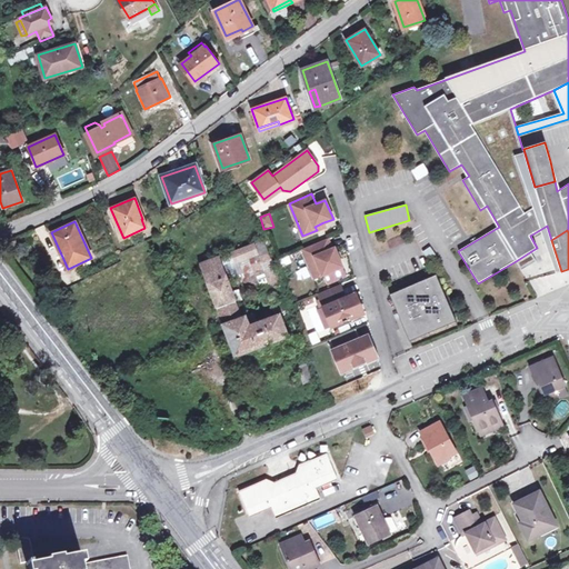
[(328,238),(302,249),(315,278),(330,271),(342,266),(335,247),(332,248),(328,238)]
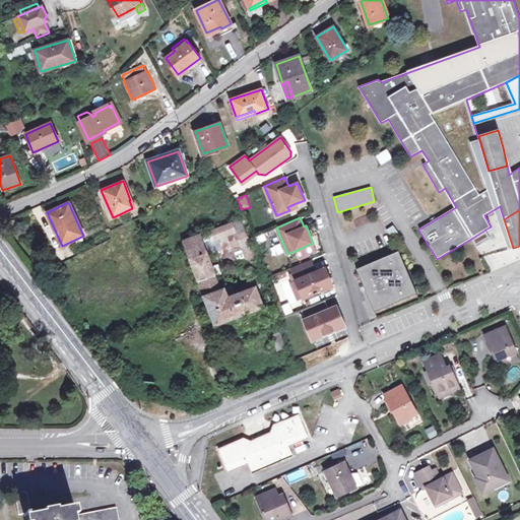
[(241,220),(201,235),(204,244),(235,232),(247,264),(256,261),(241,220)]
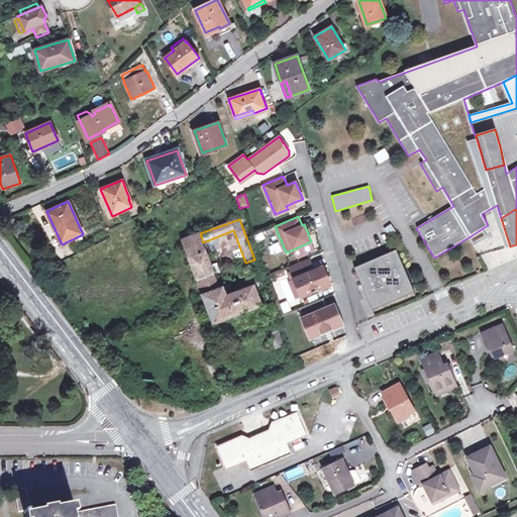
[(483,228),(469,237),(474,245),(488,237),(483,228)]
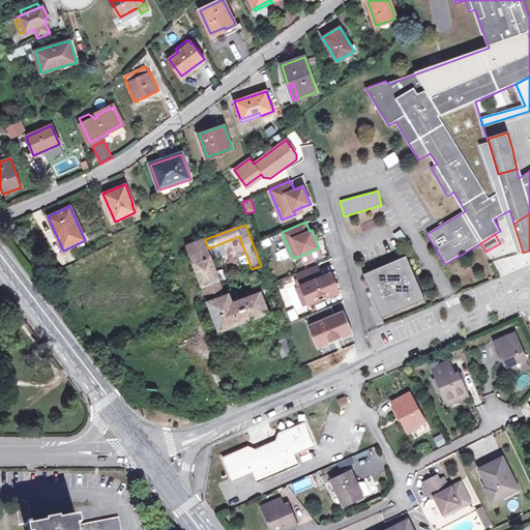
[(262,248),(271,244),(268,238),(260,241),(262,248)]
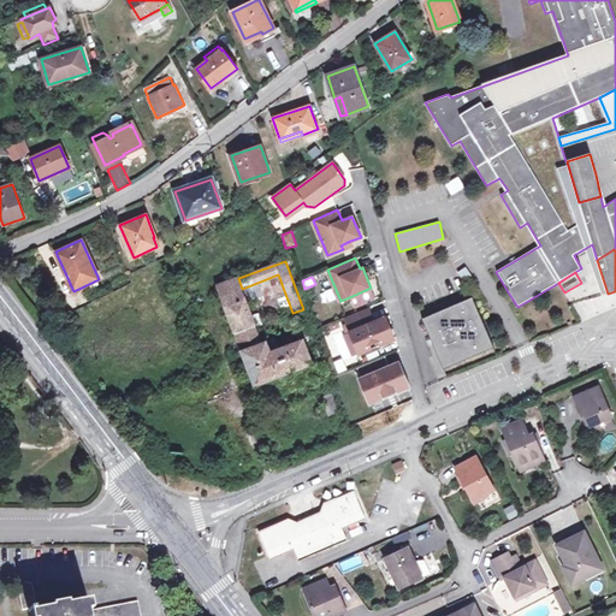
[(274,338),(266,342),(261,344),(253,324),(254,324),(242,289),(238,278),(217,286),(234,332),(236,331),(242,351),(254,385),(312,363),(303,339),(278,349),(274,338)]
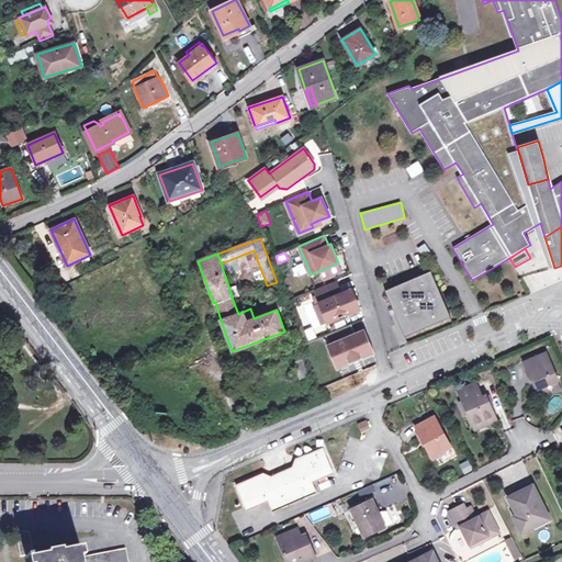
[(338,262),(326,268),(328,273),(340,268),(338,262)]
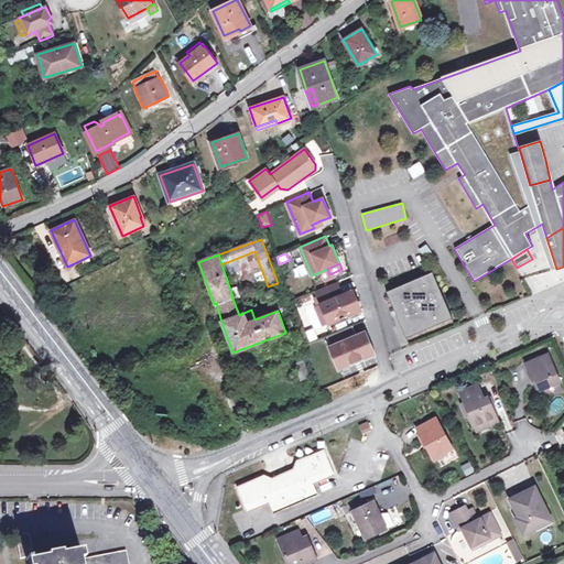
[(387,292),(407,337),(452,318),(432,272),(387,292)]
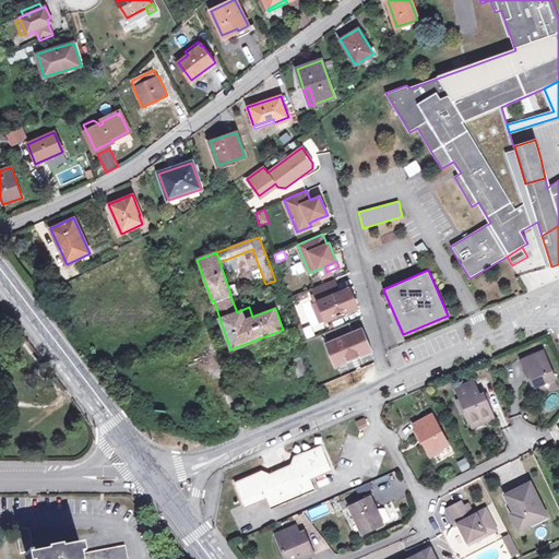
[(333,278),(312,287),(318,300),(326,320),(356,307),(348,288),(340,292),(333,278)]
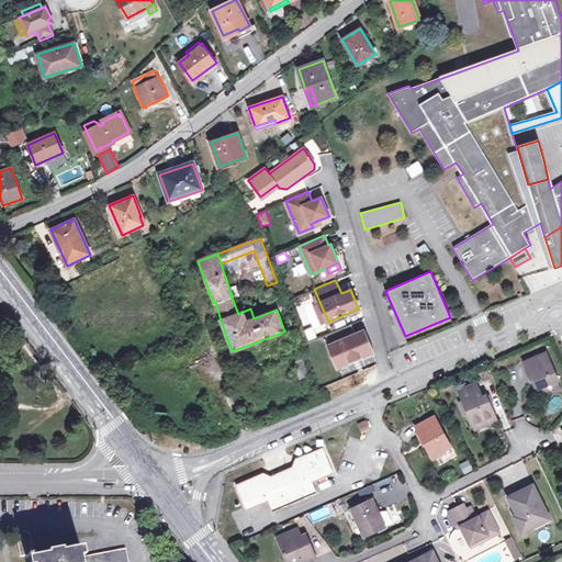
[(319,302),(315,304),(324,324),(328,322),(319,302)]
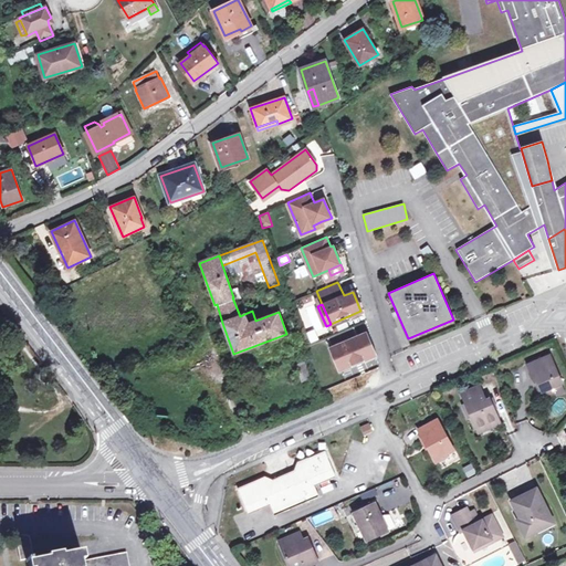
[(353,327),(329,337),(334,347),(333,348),(341,368),(364,358),(355,338),(357,337),(353,327)]
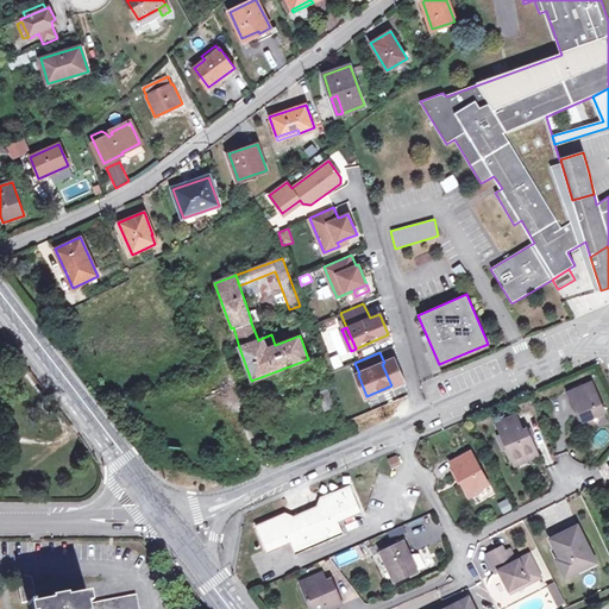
[(393,359),(384,363),(382,364),(391,385),(402,381),(393,359)]
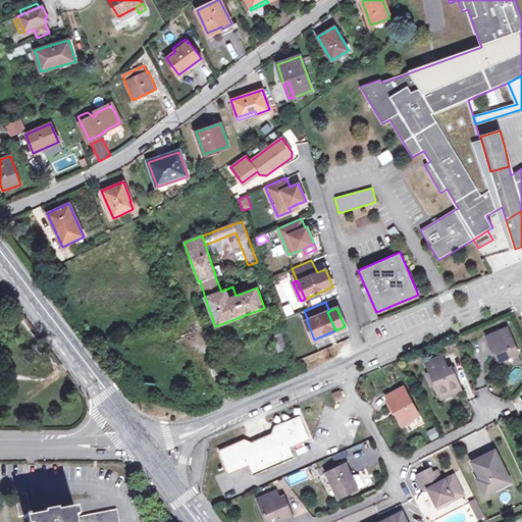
[(503,359),(518,353),(507,328),(487,337),(493,352),(496,351),(500,360),(503,359)]
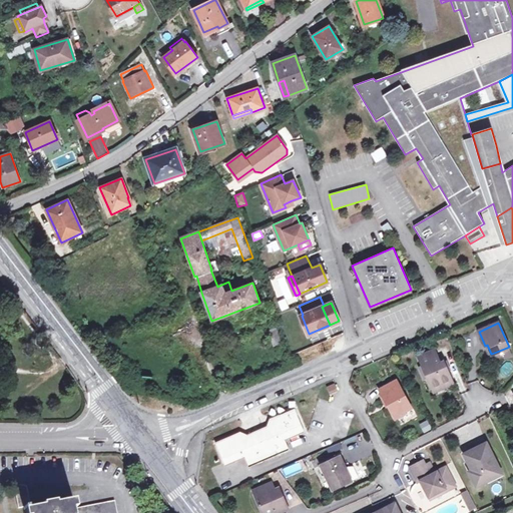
[(276,328),(267,331),(273,347),(281,344),(276,328)]
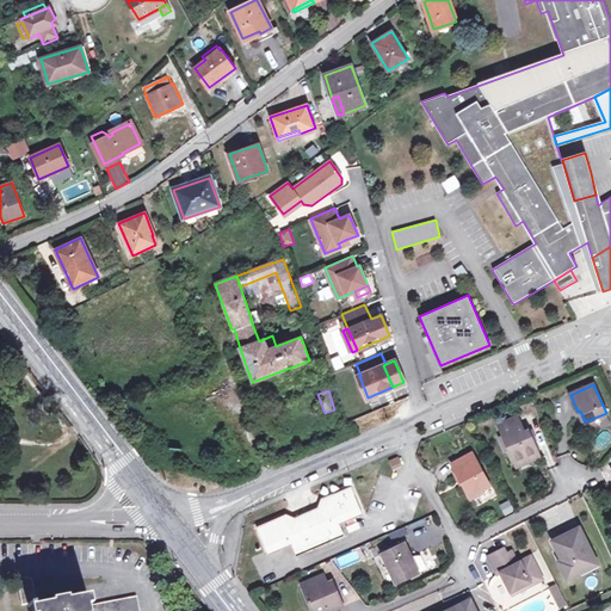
[(610,421),(606,413),(588,420),(592,430),(610,421)]
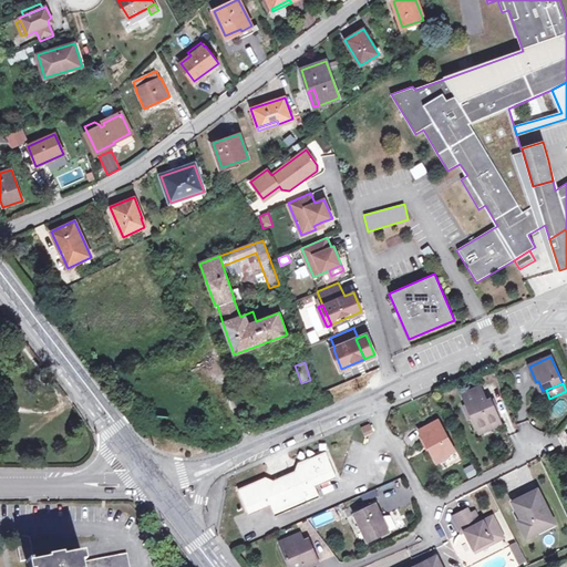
[(462,394),(464,399),(482,392),(480,387),(462,394)]
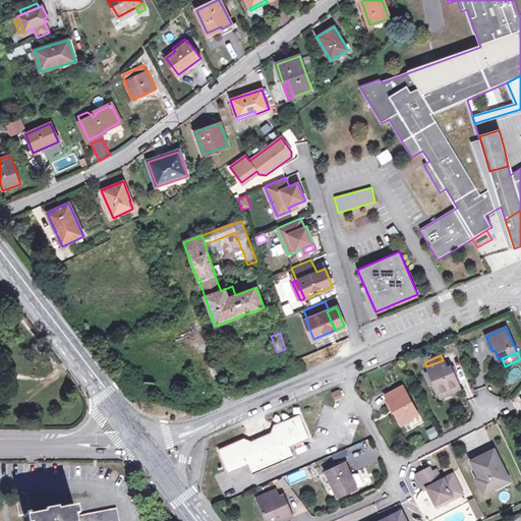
[(426,366),(439,393),(458,385),(450,366),(447,368),(443,360),(426,366)]
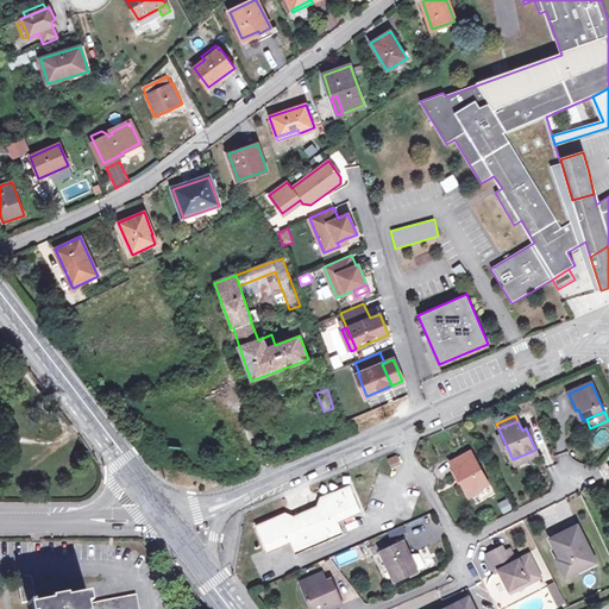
[(538,456),(535,450),(513,459),(515,465),(538,456)]
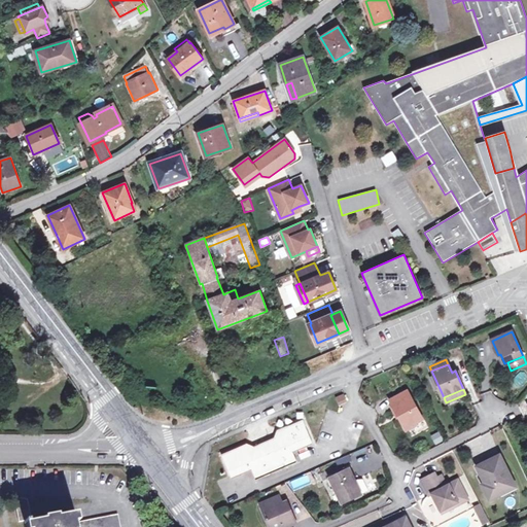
[(408,391),(390,400),(405,428),(422,418),(408,391)]
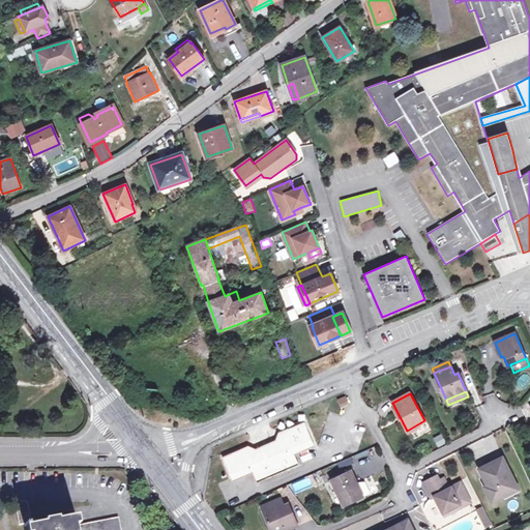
[(341,407),(349,404),(345,395),(337,400),(341,407)]
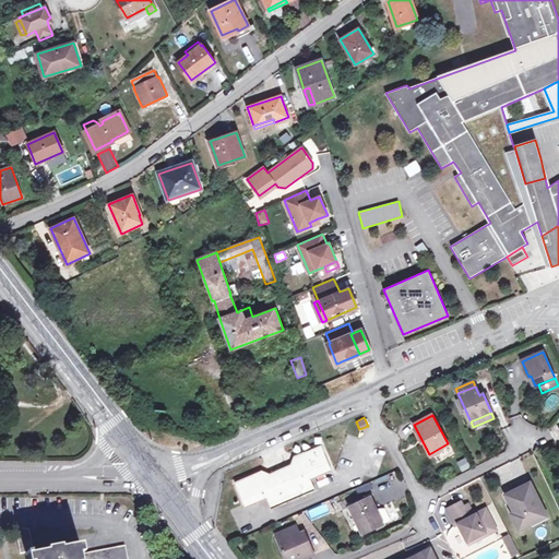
[(331,470),(323,451),(316,448),(305,453),(299,467),(287,472),(284,479),(277,476),(266,482),(252,475),(241,479),(238,487),(242,500),(251,503),(266,498),(271,507),(313,489),(310,479),(331,470)]
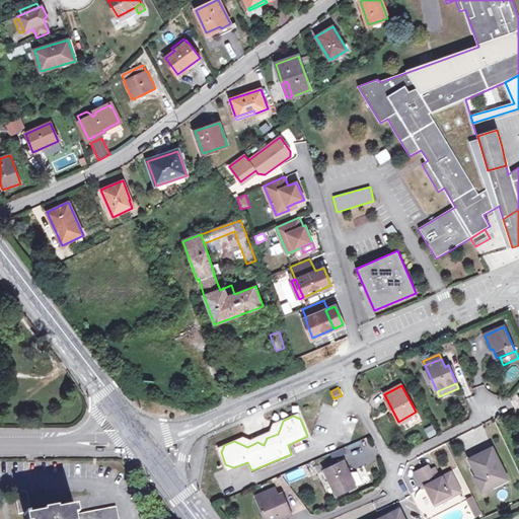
[(433,424),(425,429),(430,438),(438,433),(433,424)]
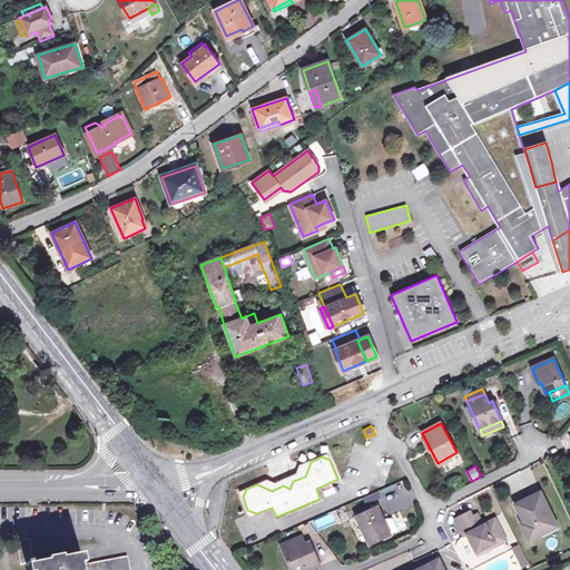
[(516,502),(521,512),(526,520),(528,526),(523,528),(530,539),(553,527),(548,517),(553,513),(541,490),(516,502)]
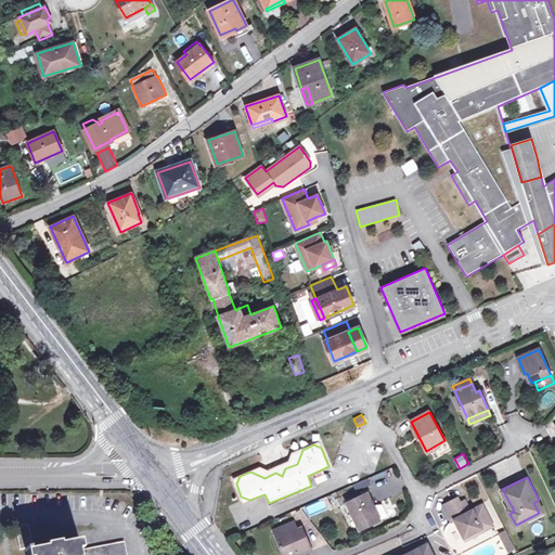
[(359,529),(381,520),(369,493),(347,503),(359,529)]
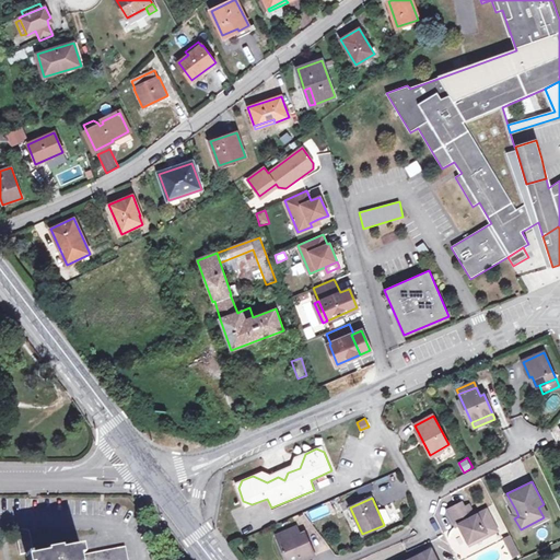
[(463,502),(457,504),(466,521),(470,517),(463,502)]
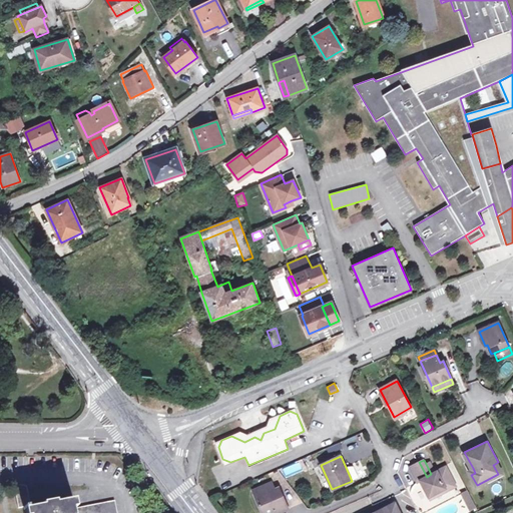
[(427,477),(419,462),(410,466),(418,482),(421,480),(429,496),(445,488),(446,491),(455,486),(446,467),(431,474),(427,477)]
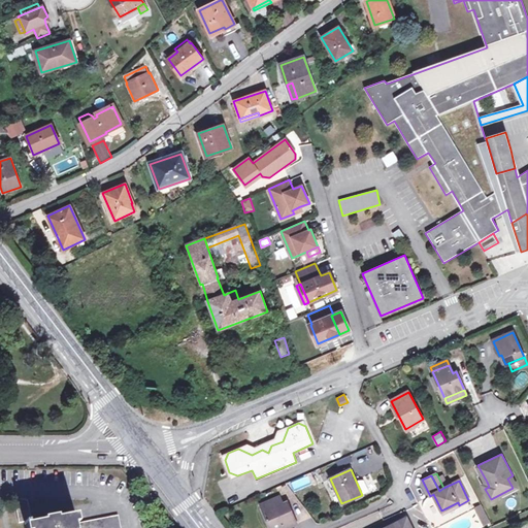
[(518,486),(513,475),(507,479),(513,488),(518,486)]
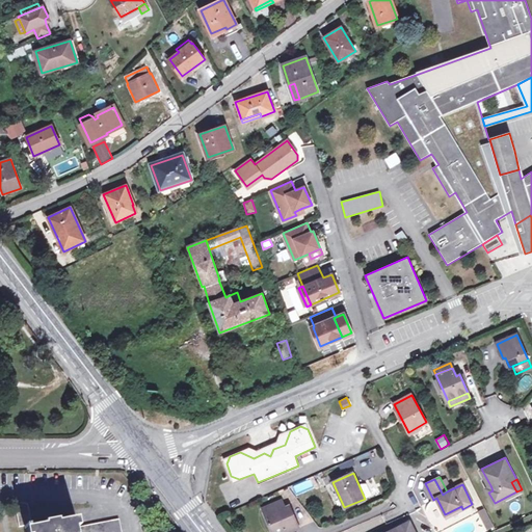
[(262,509),(271,531),(280,531),(286,529),(287,531),(288,531),(298,528),(289,506),(284,508),(281,501),(262,509)]
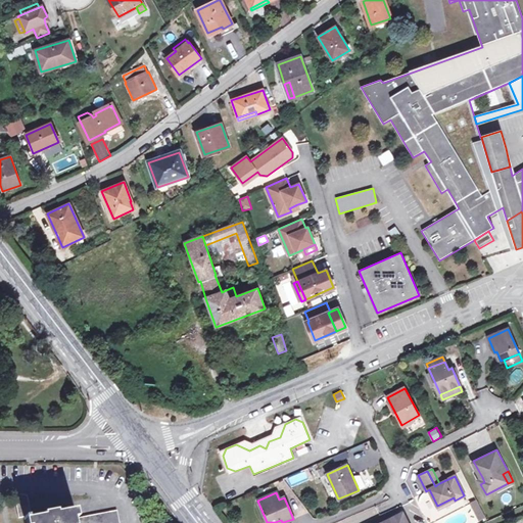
[(14,494),(18,518),(30,516),(27,495),(14,494)]
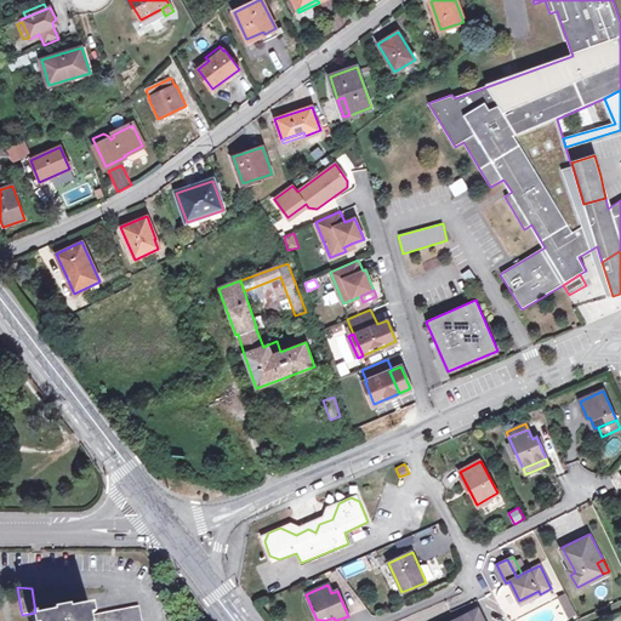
[(568,593),(560,597),(571,617),(577,614),(568,593)]
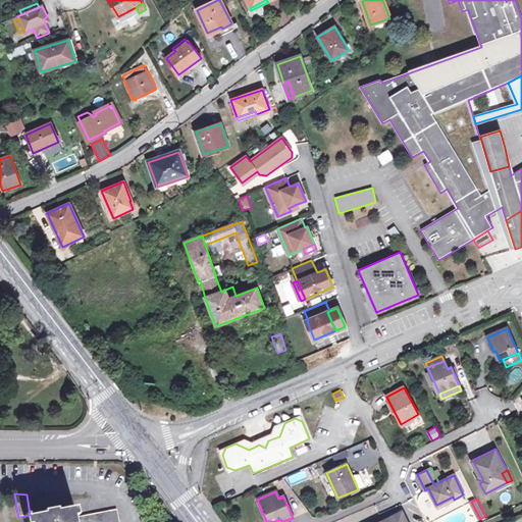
[(73,521),(72,518),(71,510),(28,518),(28,521),(73,521)]
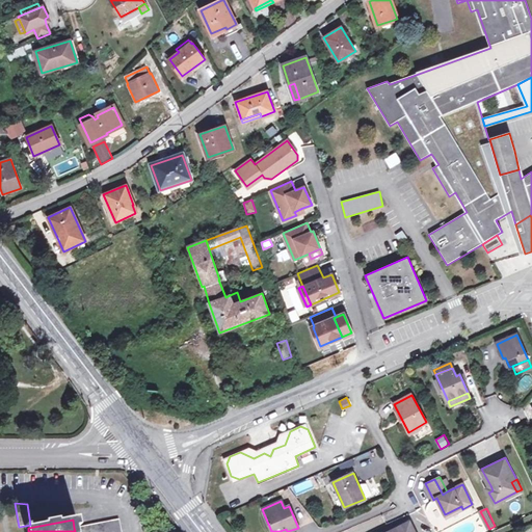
[(74,528),(75,531),(121,531),(118,520),(74,528)]
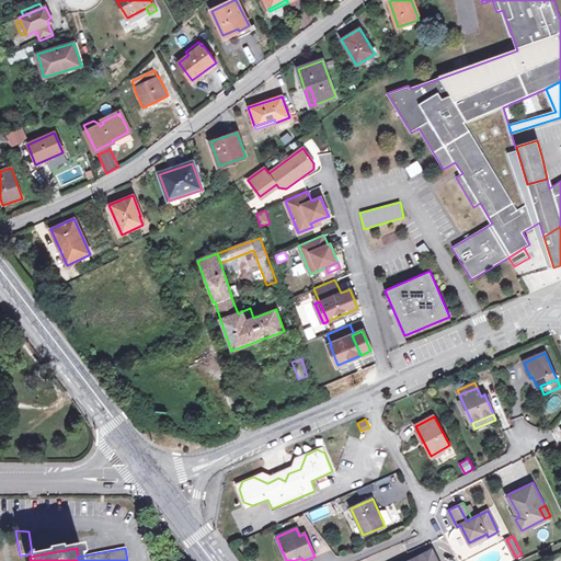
[(412,560),(436,560),(432,551),(412,560)]
